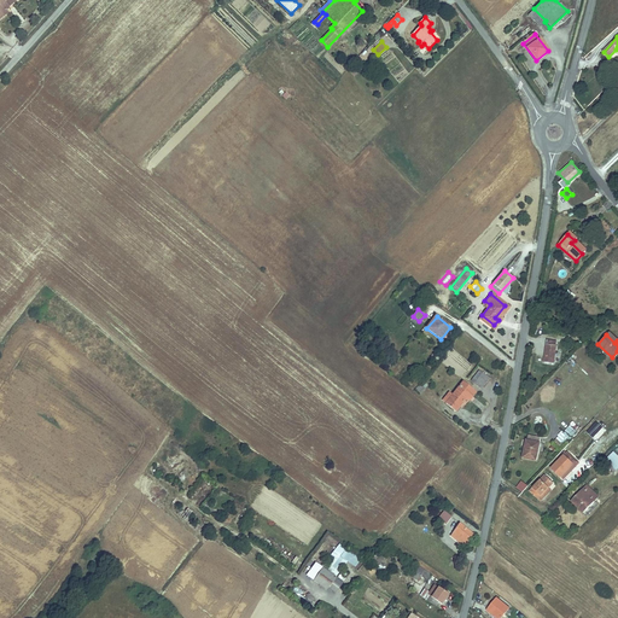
[(558,340),(547,339),(543,362),(554,363),(558,340)]
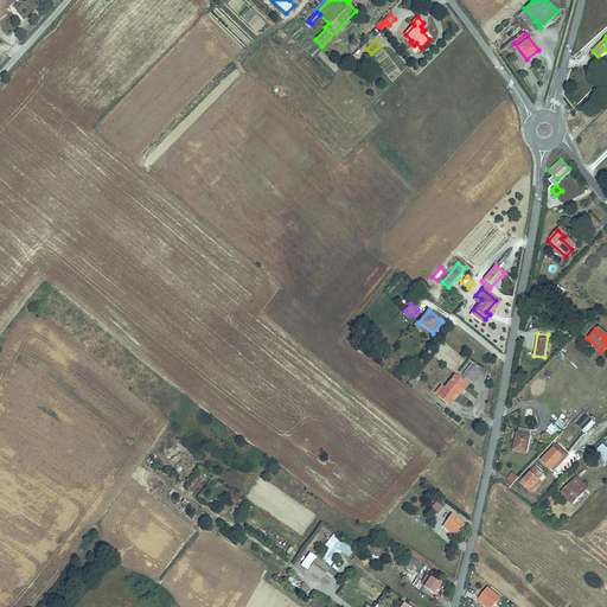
[(472,360),(465,370),(468,372),(475,363),(472,360)]
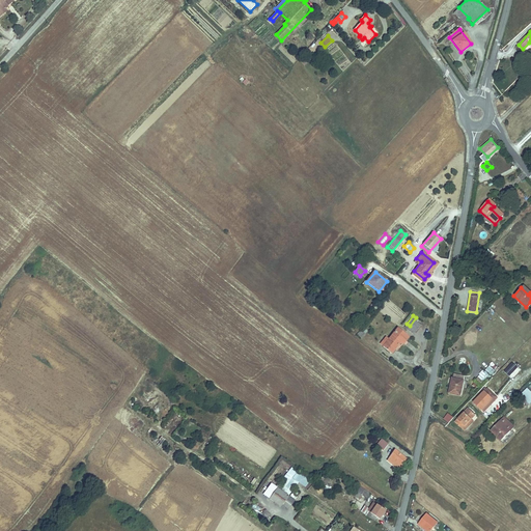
[(416,317),(410,326),(415,331),(422,323),(416,317)]
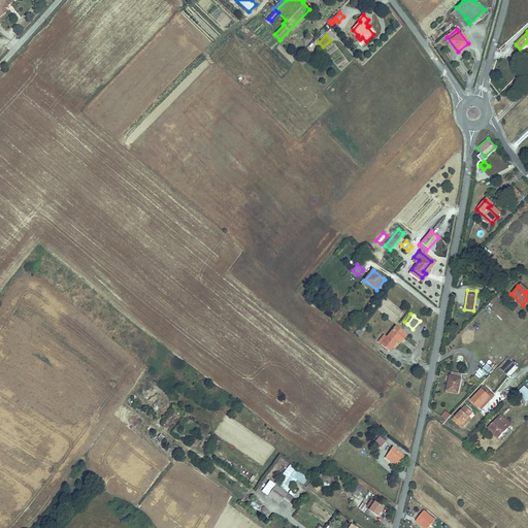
[(398,338),(404,331),(396,324),(386,336),(381,342),(389,350),(398,338)]
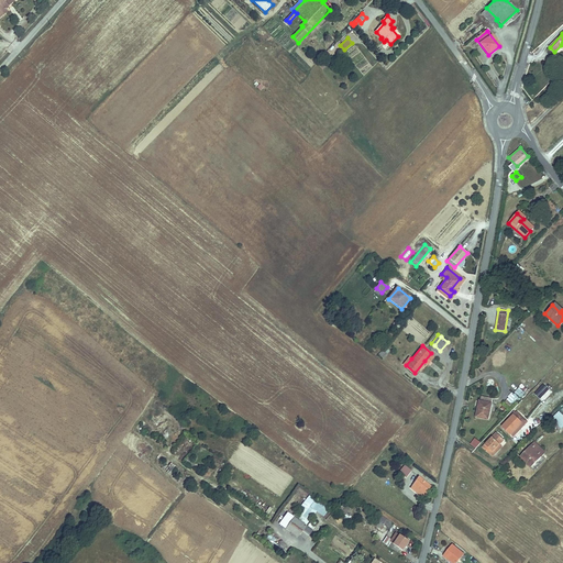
[(384,359),(387,353),(382,350),(378,355),(384,359)]
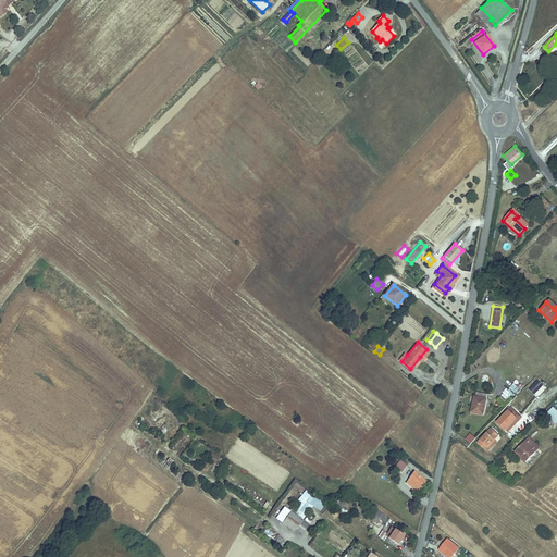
[(426,349),(420,357),(423,359),(430,351),(426,349)]
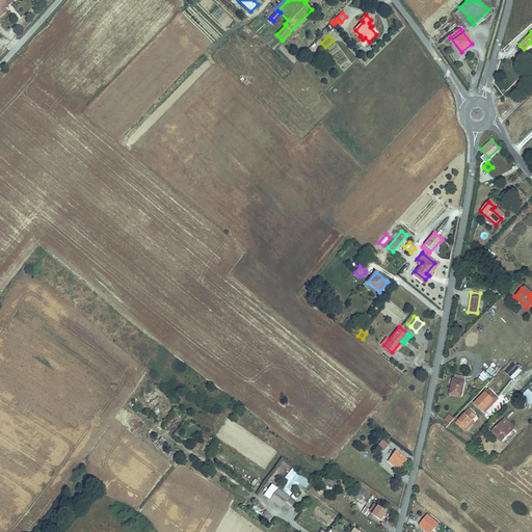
[(520,369),(513,363),(505,371),(511,377),(520,369)]
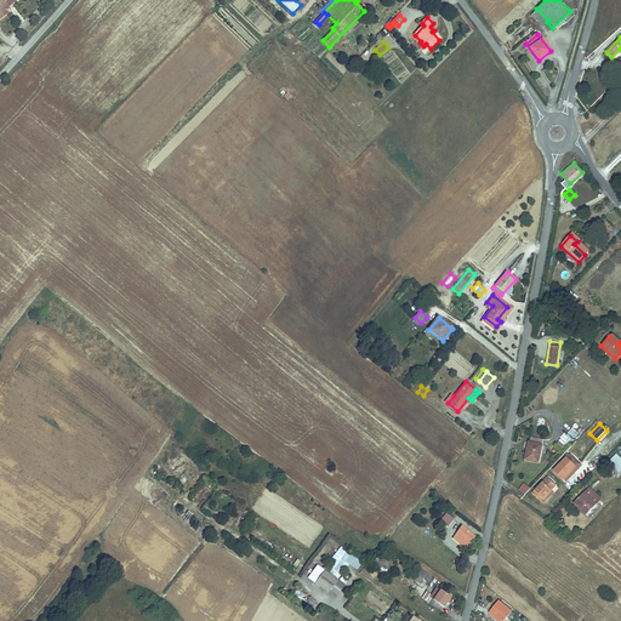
[(541,443),(529,439),(524,456),(536,460),(541,443)]
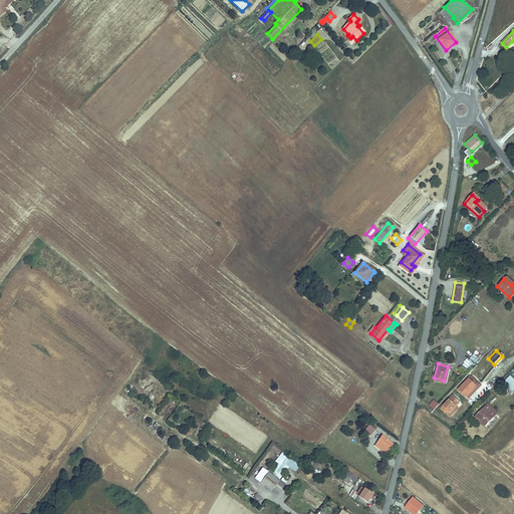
[(478,381),(472,374),(458,388),(465,395),(478,381)]
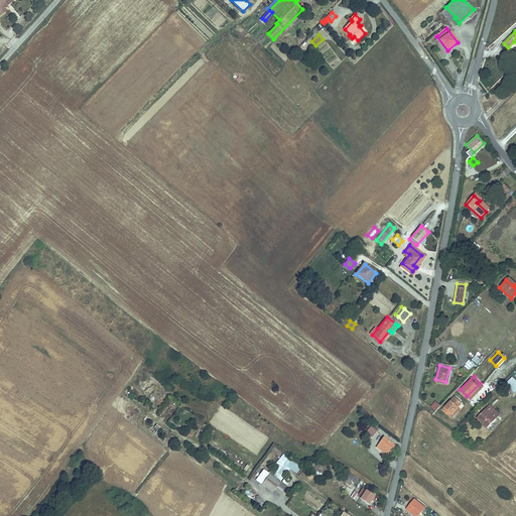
[(505,383),(514,391),(515,389),(515,380),(511,376),(505,383)]
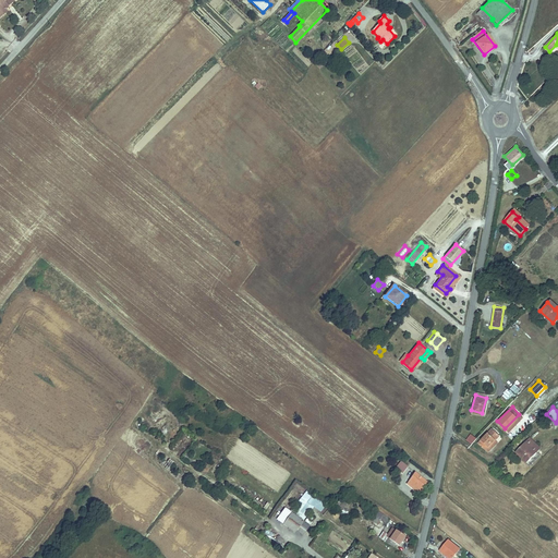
[(499,434),(493,426),(477,441),(484,448),(499,434)]
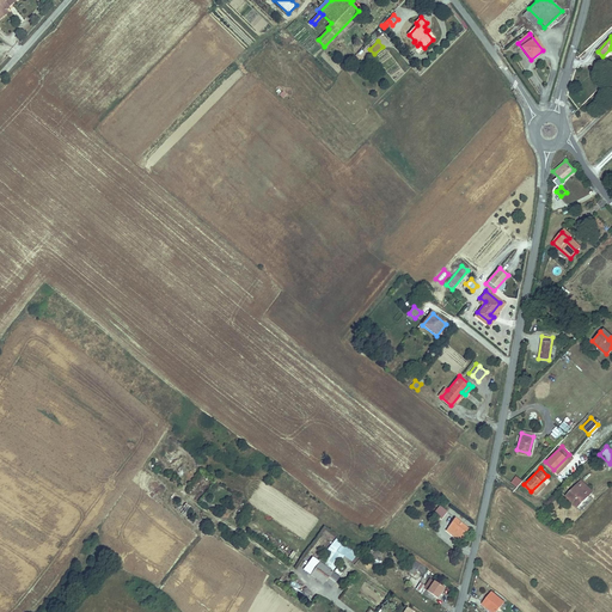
[(515,476),(510,483),(516,488),(522,482),(515,476)]
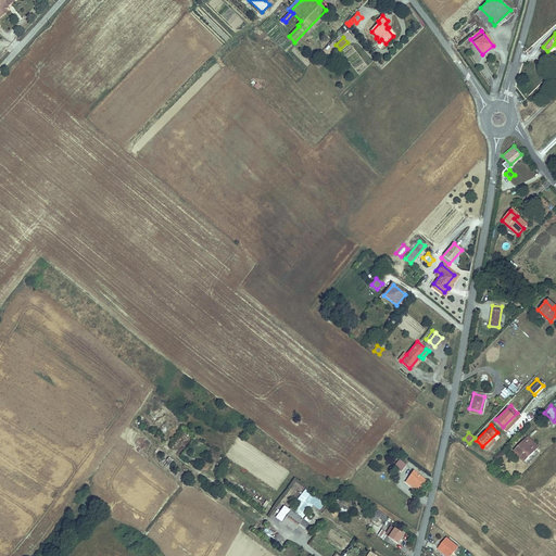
[(538,445),(528,436),(514,451),(523,460),(538,445)]
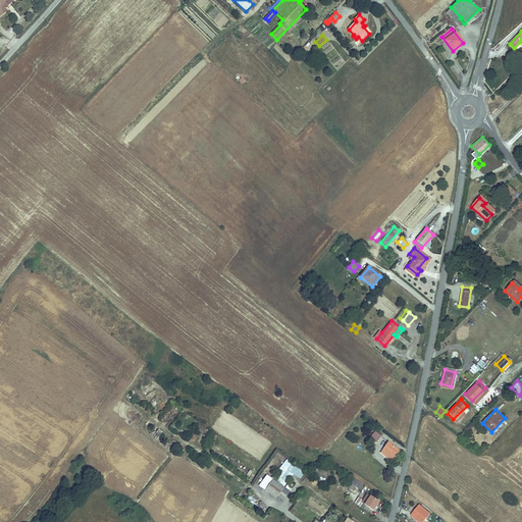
[(374,431),(367,438),(373,444),(379,435),(374,431)]
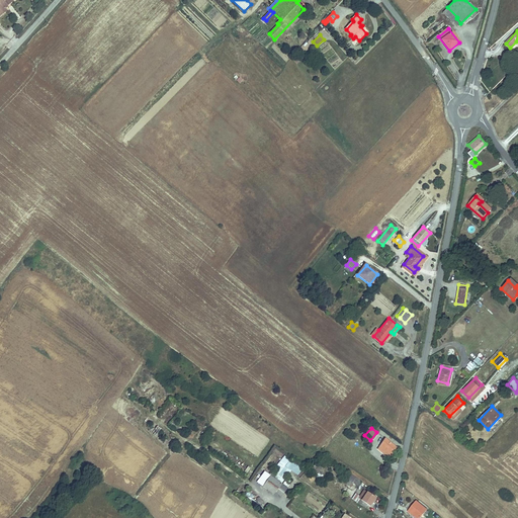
[(395,447),(383,438),(376,446),(387,455),(395,447)]
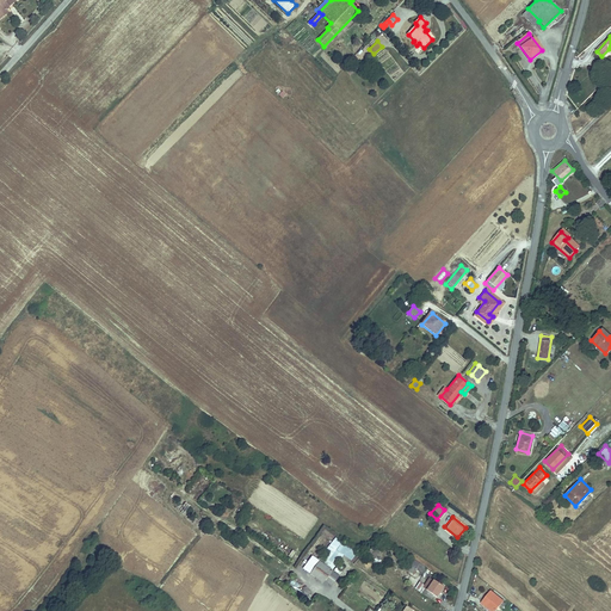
[(337,538),(320,559),(333,568),(344,555),(351,561),(357,554),(337,538)]
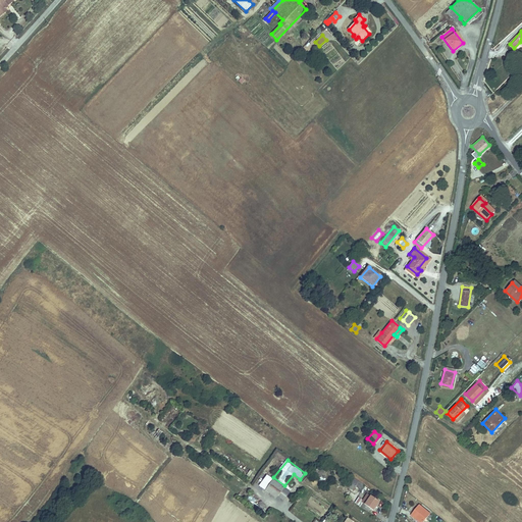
[(277,493),(283,499),(290,489),(273,477),(265,488),(276,496),(277,493)]
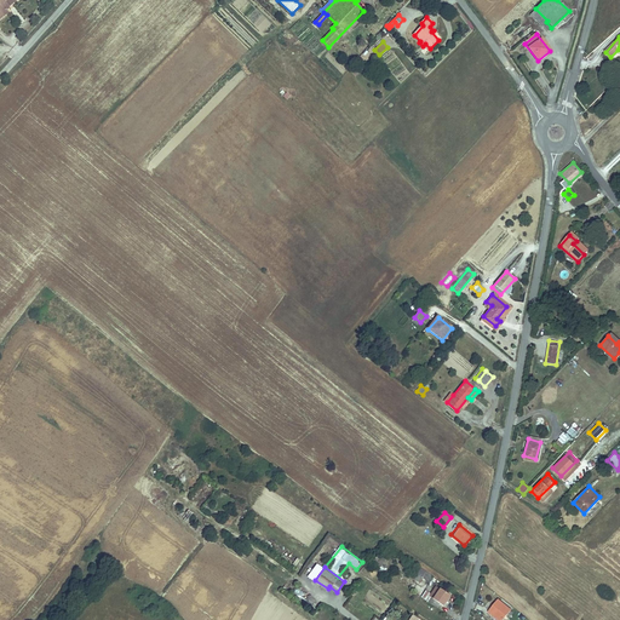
[(431,577),(419,567),(415,572),(428,581),(431,577)]
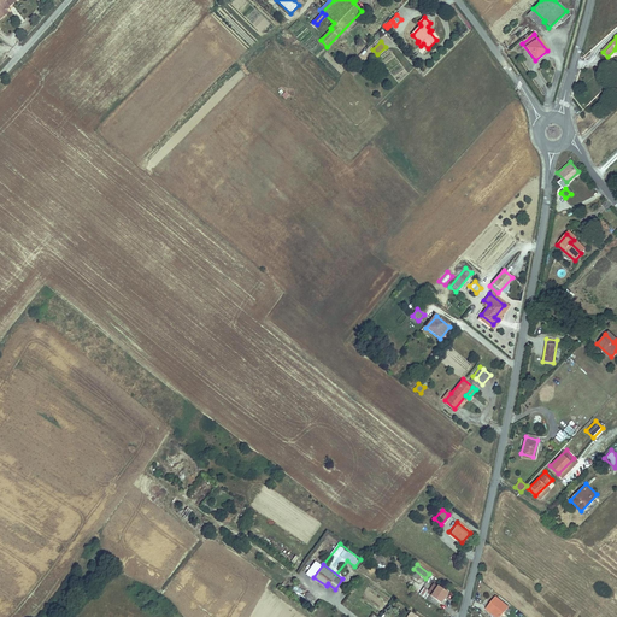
[(406,582),(422,595),(425,591),(421,587),(422,586),(411,576),(406,582)]
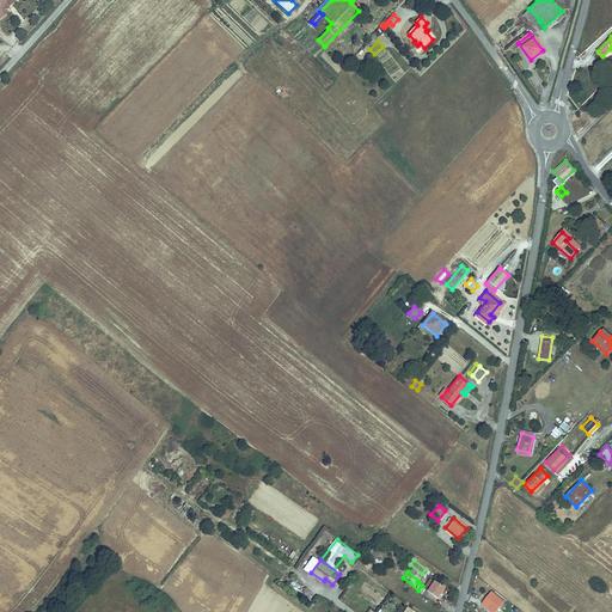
[(422,586),(418,591),(428,598),(432,593),(435,597),(441,588),(432,581),(426,588),(422,586)]
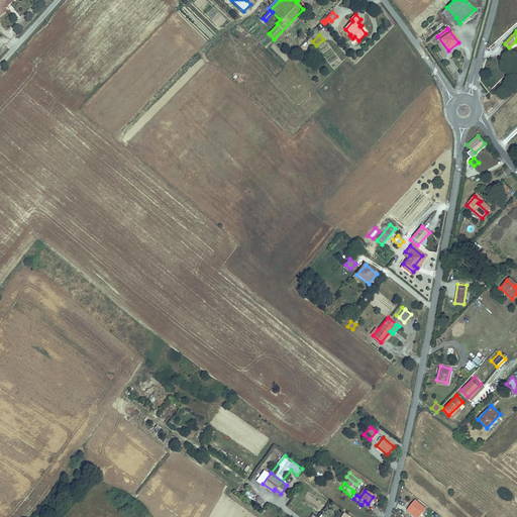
[(421,507),(411,499),(404,508),(414,516),(421,507)]
